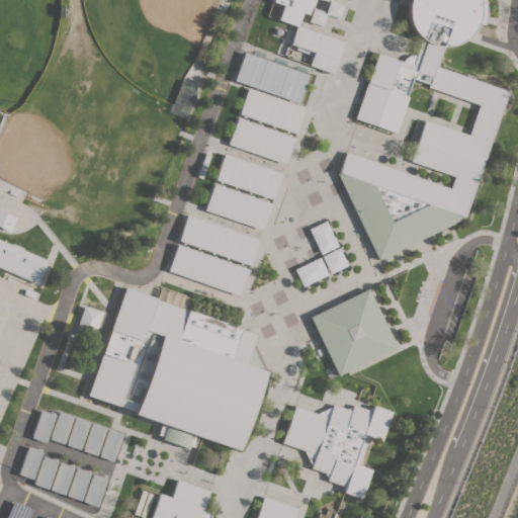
[(344,42),(332,74),(309,66),(312,56),(295,50),(296,47),(289,45),(295,26),(277,20),(282,6),(271,2),(271,0),(330,0),(330,1),(342,5),(337,18),(325,14),(321,26),(308,21),(310,15),(303,12),(297,25),(344,42)]
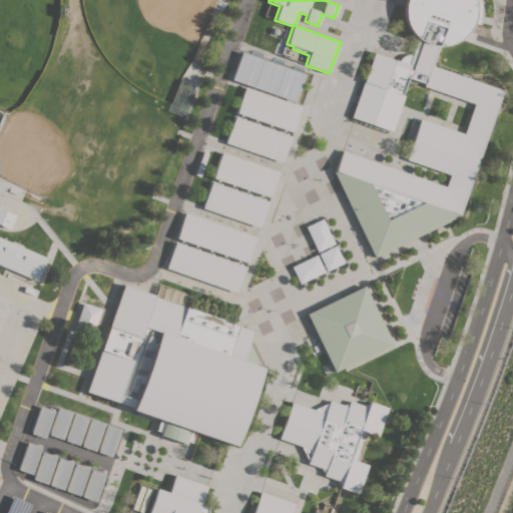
[(399,61),(400,59),(402,57),(405,55),(409,54),(412,55),(416,38),(413,35),(407,27),(405,20),(404,14),(404,10),(404,5),(405,0),(479,0),(480,5),(481,10),(481,14),(480,19),(478,25),(473,21),(472,23),(469,29),(465,34),(460,39),(453,43),(446,45),(441,46),(438,46),(431,66),(501,90),(459,214),(459,216),(374,258),(348,202),(346,203),(343,198),(345,197),(344,195),(343,196),(338,186),(339,185),(333,171),(335,170),(342,150),(444,188),(449,175),(406,160),(420,119),(463,134),(474,104),(423,86),(424,84),(407,78),(402,95),(404,96),(392,132),(351,117),(374,53),(399,61)]
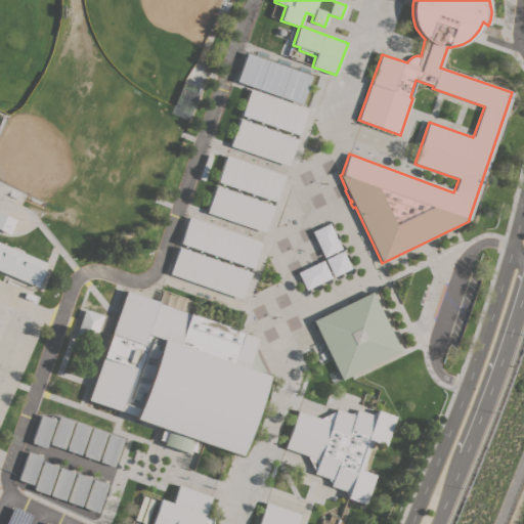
[(310,75),(245,54),(235,84),(301,104),(310,75)]
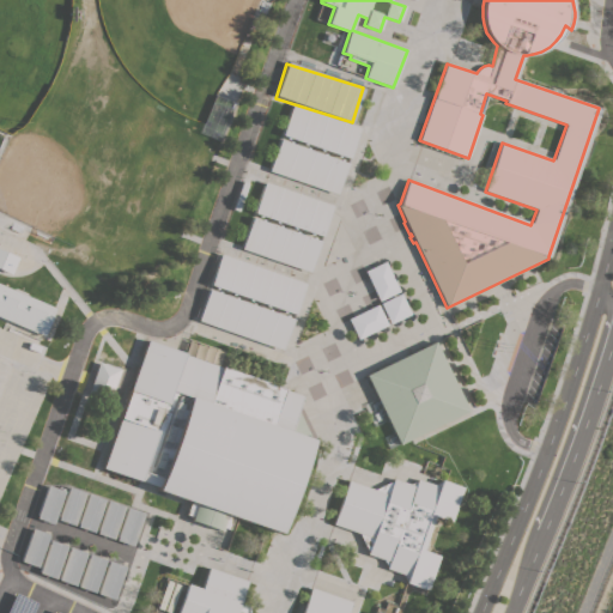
[(360,128),(350,158),(283,135),(292,104),(360,128)]
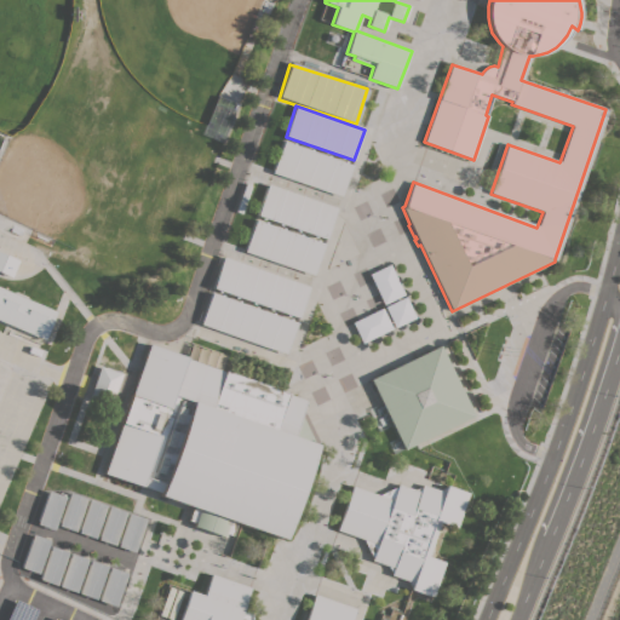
[(351,166),(342,196),(273,173),(283,142),(351,166)]
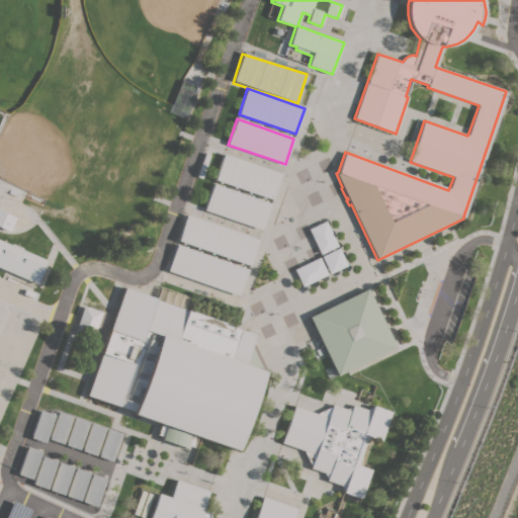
[(281,174),(273,199),(216,180),(225,154),(281,174)]
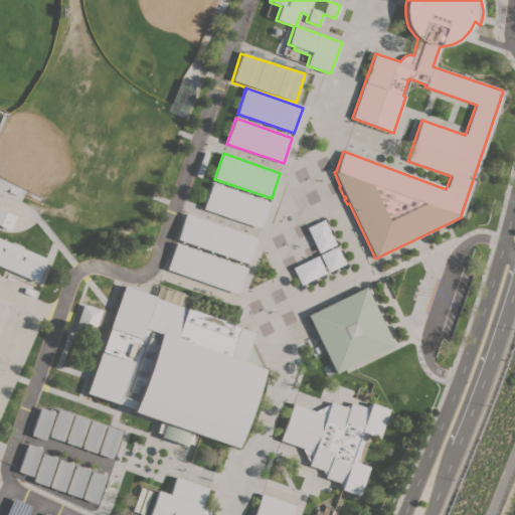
[(270,202),(261,228),(203,209),(212,183),(270,202)]
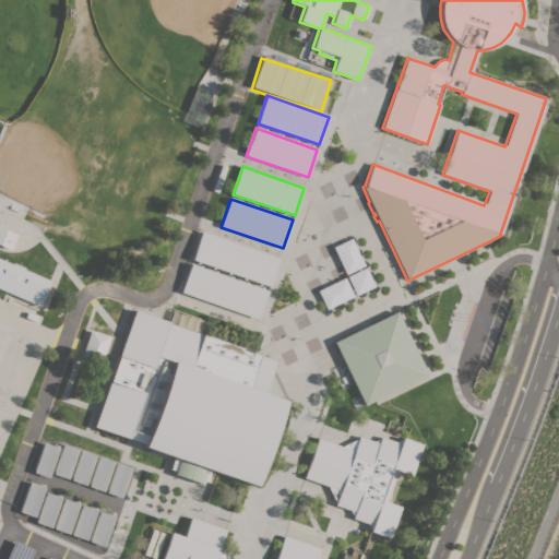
[(0,228),(16,236),(10,250),(0,246),(0,228)]
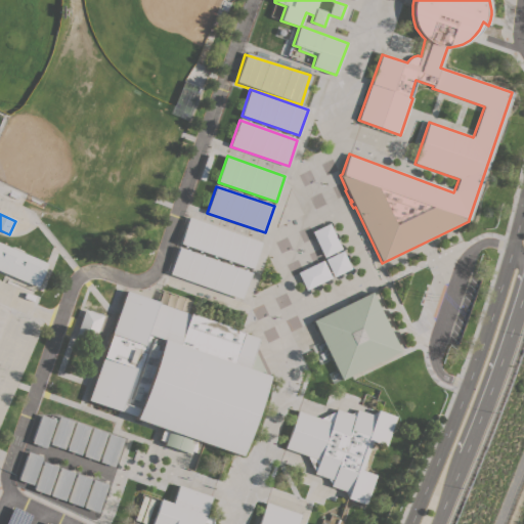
[(261,243),(253,268),(180,244),(189,217),(261,243)]
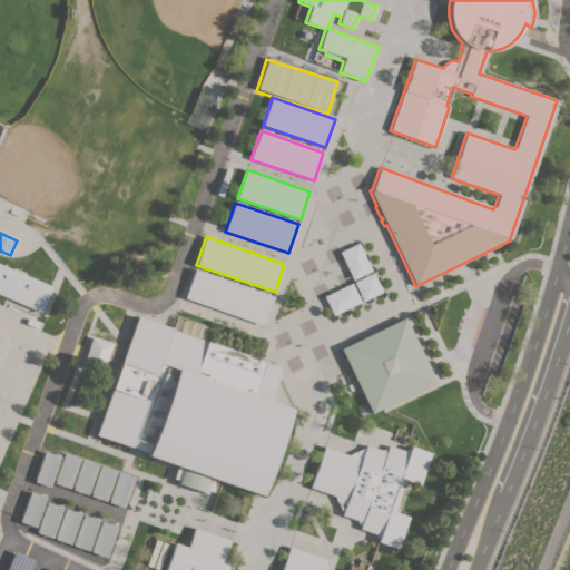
[(338,252),(359,243),(372,272),(352,281),(338,252)]
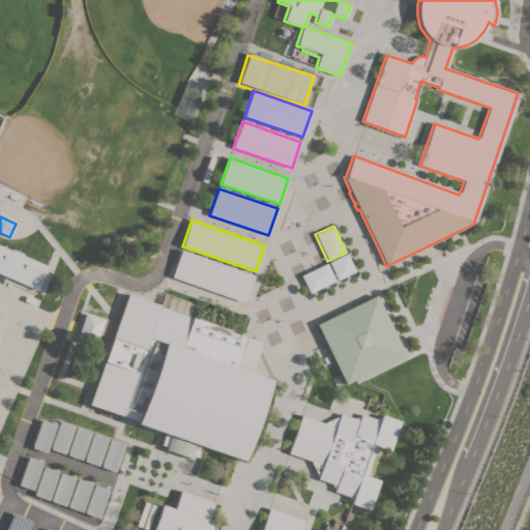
[(0,274),(0,245),(48,266),(37,291),(0,274)]
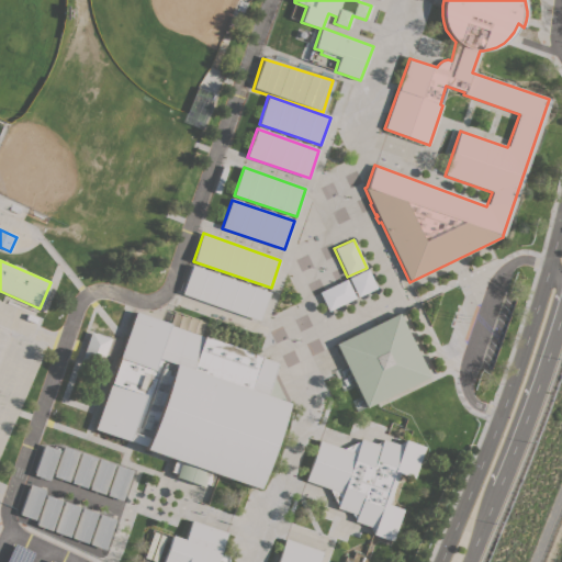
[(269,293),(259,322),(182,294),(192,266),(269,293)]
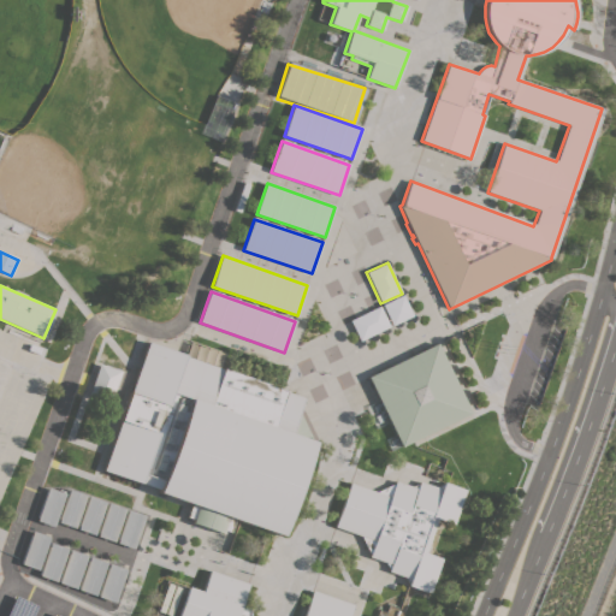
[(381,304),(403,295),(413,315),(391,326),(381,304)]
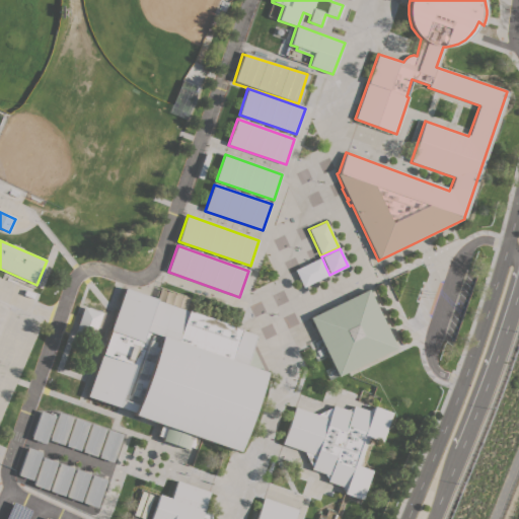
[(303,287),(295,270),(319,257),(328,275),(303,287)]
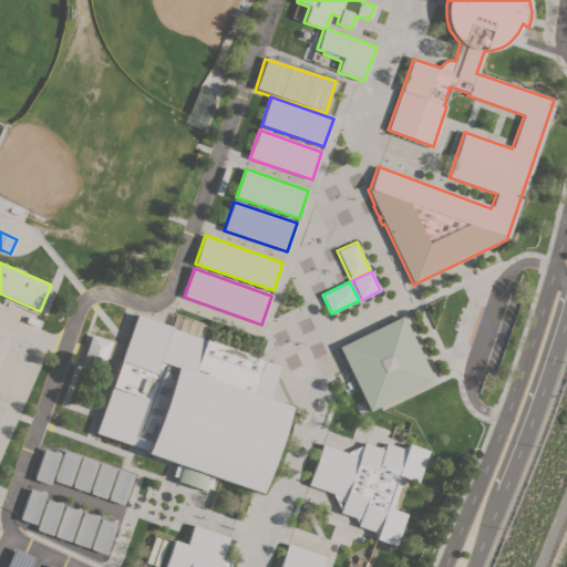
[(111,388),(110,388),(119,361),(120,361),(136,315),(279,367),(275,380),(288,406),(289,408),(259,494),(215,481),(212,491),(206,488),(205,492),(176,482),(177,478),(172,476),(176,465),(145,454),(147,449),(130,443),(130,445),(95,433),(111,388)]
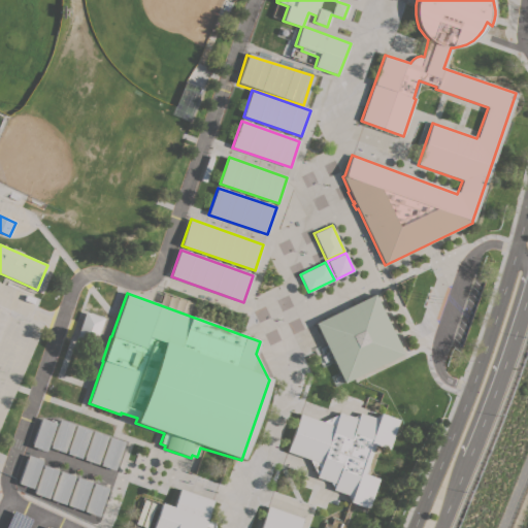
[(374,295),(403,355),(343,383),(315,324),(374,295)]
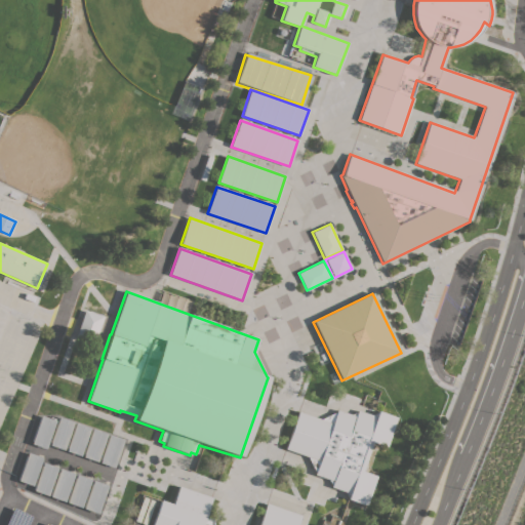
[(93,344),(75,336),(84,310),(103,317),(93,344)]
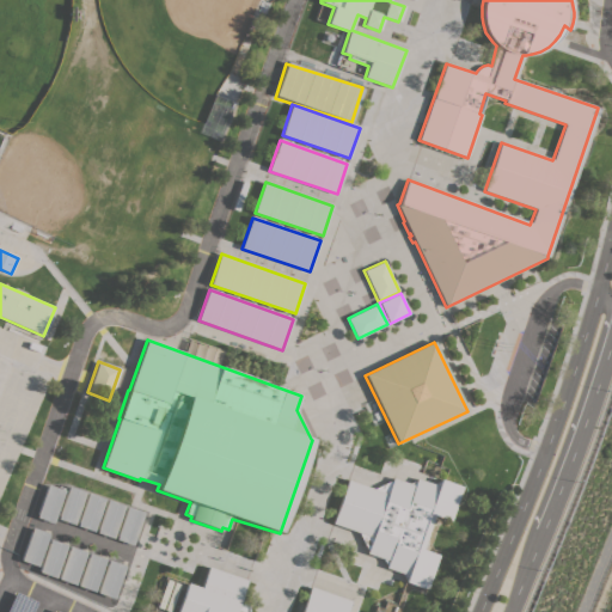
[(332,524),(348,479),(373,489),(392,481),(392,478),(409,483),(416,481),(416,478),(433,484),(440,481),(440,479),(461,487),(450,521),(434,515),(422,550),(439,555),(427,589),(404,582),(407,575),(386,568),(386,565),(383,560),(366,554),(367,551),(359,533),(332,524)]
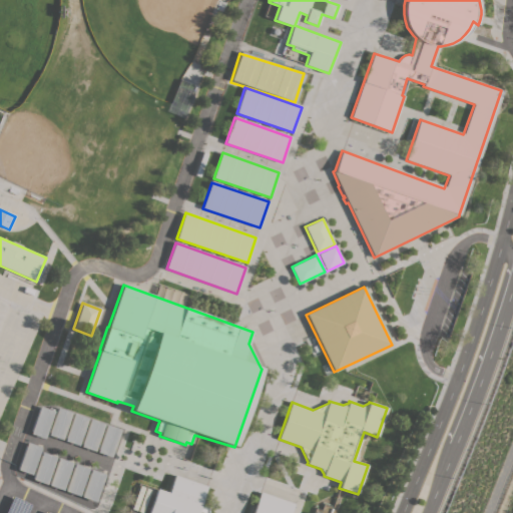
[(40,406),(54,411),(44,439),(30,434),(40,406)]
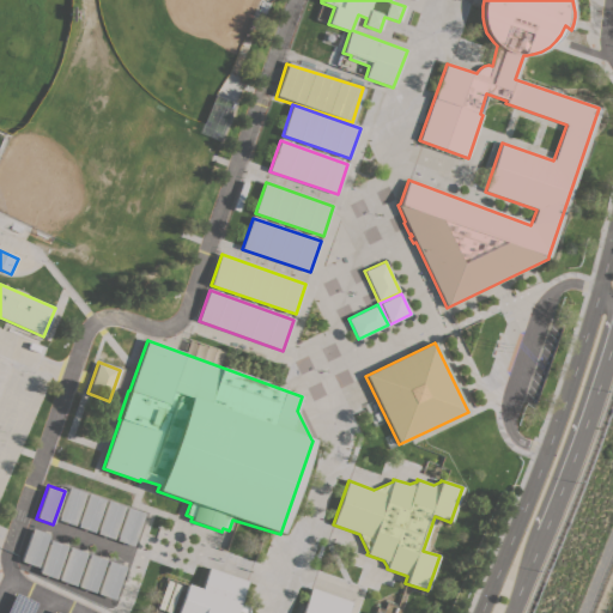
[(70,487),(86,493),(74,526),(58,520),(70,487)]
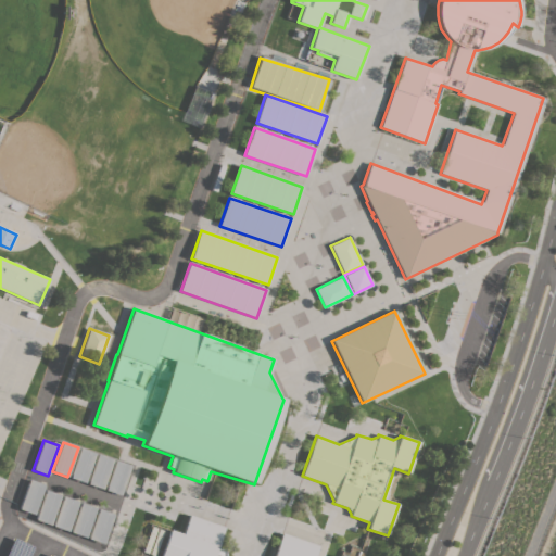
[(80,447),(96,453),(86,483),(71,478),(80,447)]
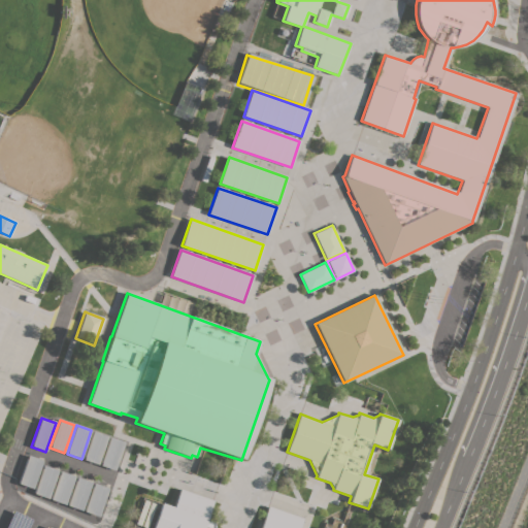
[(93,431),(107,436),(98,464),(84,460),(93,431)]
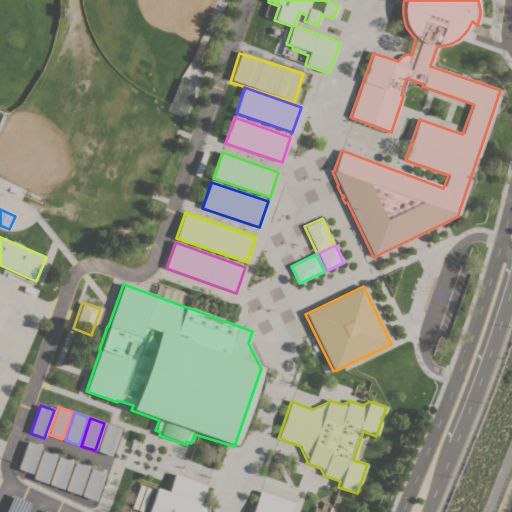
[(107,424),(120,429),(111,456),(97,451),(107,424)]
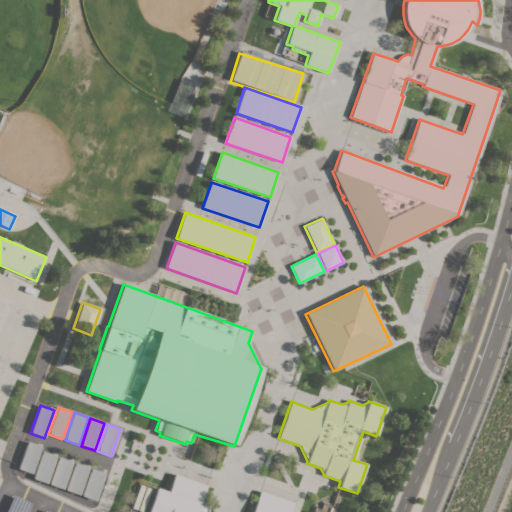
[(27,442),(41,446),(32,474),(18,469),(27,442)]
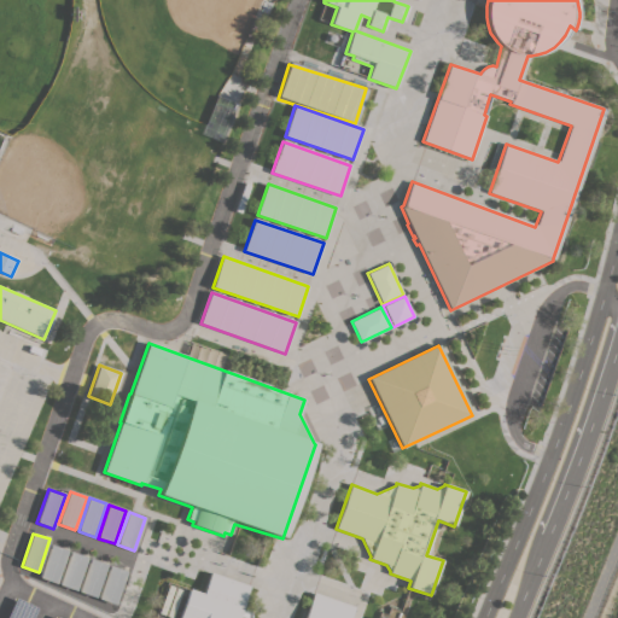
[(51,544),(68,551),(56,584),(40,578),(51,544)]
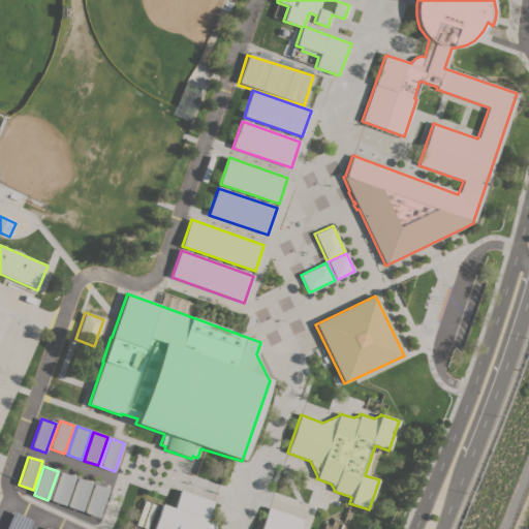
[(60,472),(74,477),(65,505),(51,500),(60,472)]
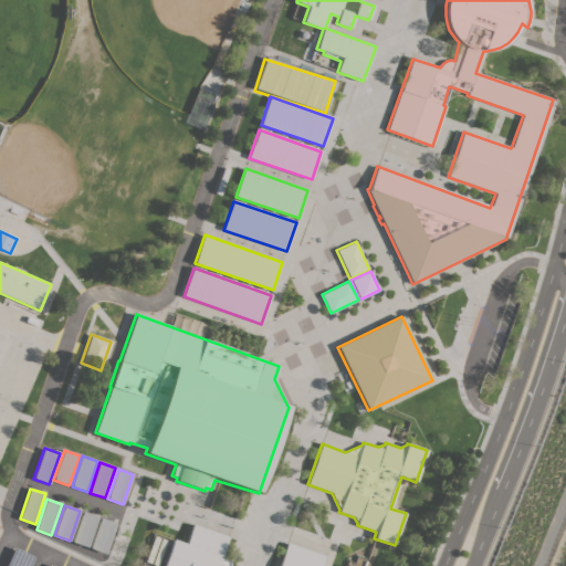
[(87,547),(72,543),(83,512),(97,517),(87,547)]
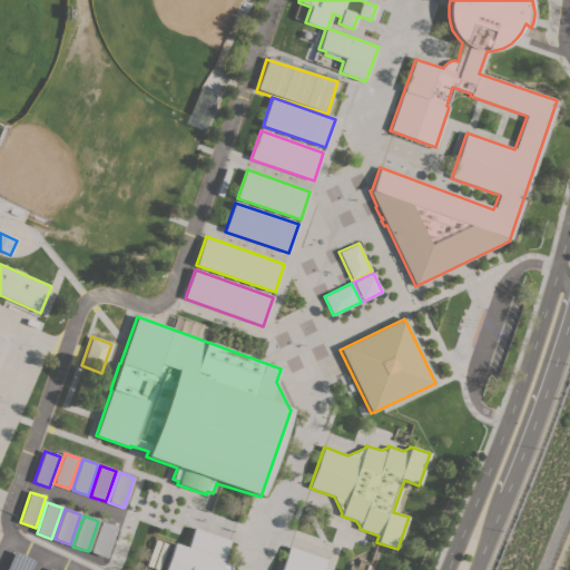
[(101,522),(117,527),(106,558),(90,552),(101,522)]
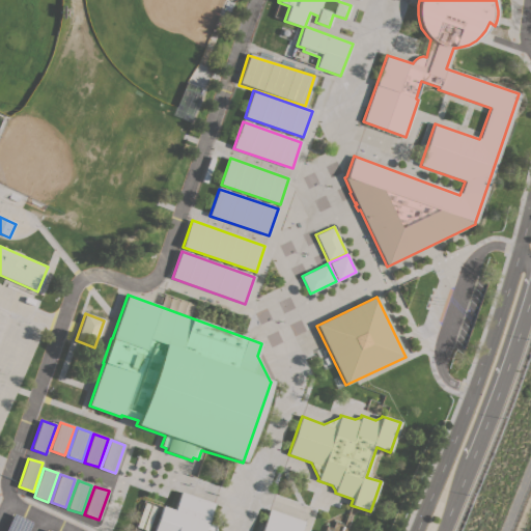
[(154,530),(163,506),(174,510),(180,492),(215,504),(207,523),(214,525),(215,529),(215,530),(154,530)]
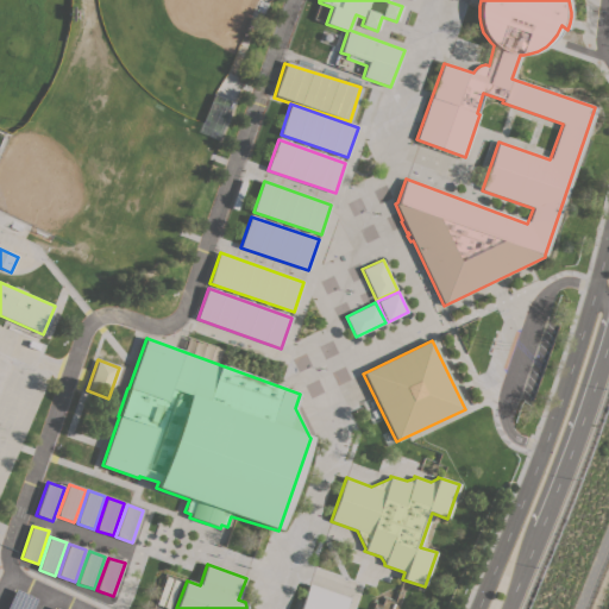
[(300,608),(309,584),(350,598),(345,608),(300,608)]
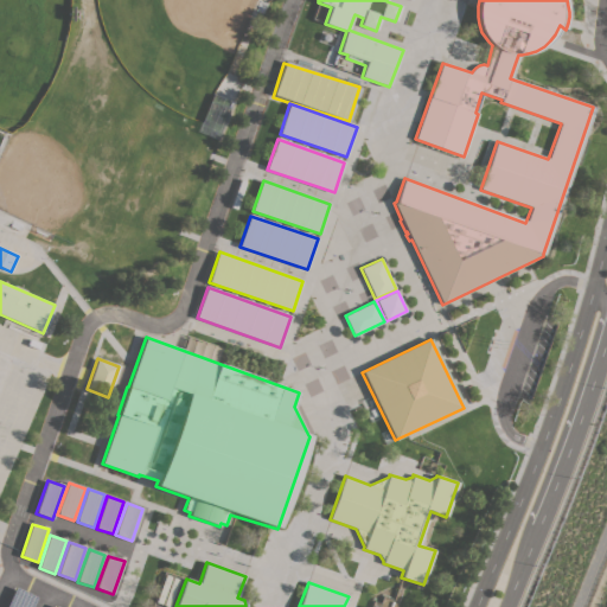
[(6,606),(16,587),(37,598),(32,606),(6,606)]
